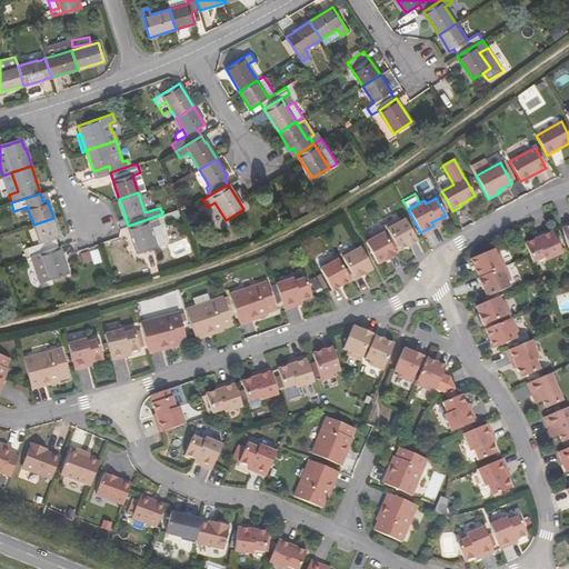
[(150,228),(159,226),(157,216),(128,226),(137,253),(157,247),(156,246),(150,228)]
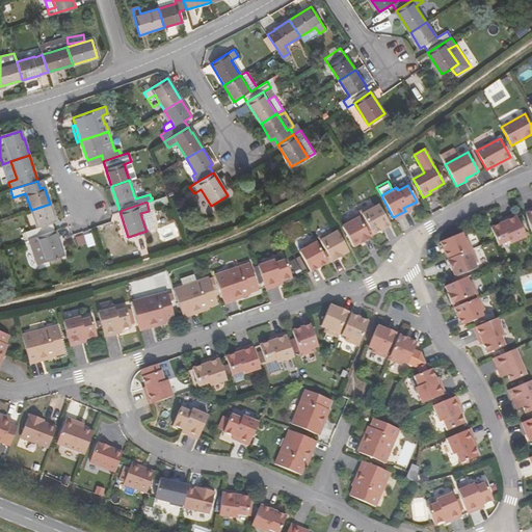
[(370,202),(358,209),(367,223),(370,229),(372,232),(372,233),(387,223),(387,222),(382,214),(376,203),(372,205),(370,202)]
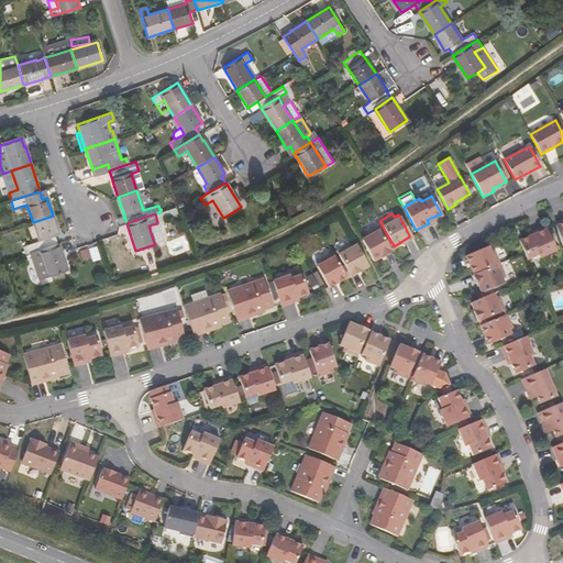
[(58,234),(53,216),(33,222),(39,241),(28,245),(30,253),(56,243),(54,236),(58,234)]
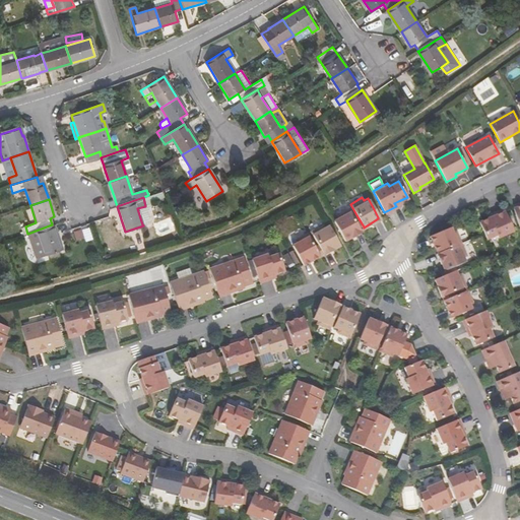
[(149,204),(145,206),(137,208),(142,224),(150,222),(147,212),(150,206),(149,204)]
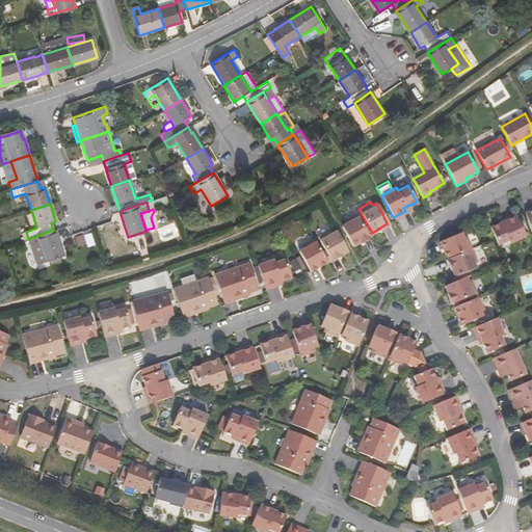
[(364,225),(355,212),(355,211),(344,217),(344,218),(344,219),(340,221),(351,243),(355,241),(356,242),(368,235),(368,234),(372,232),(370,229),(367,223),(364,225)]
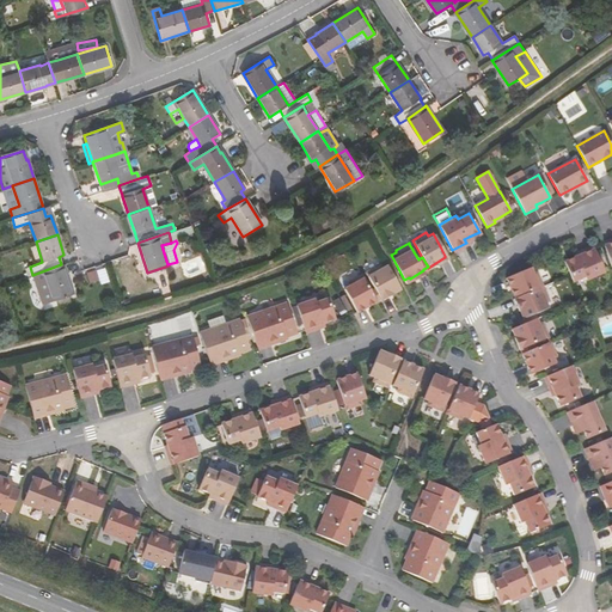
[(564,263),(573,282),(585,277),(587,281),(605,273),(593,246),(579,252),(580,256),(576,258),(564,263)]
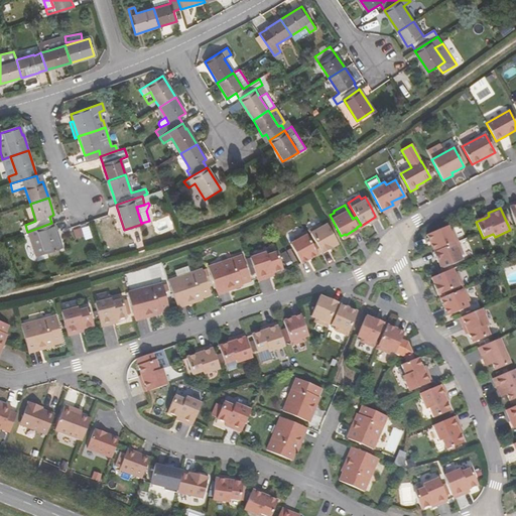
[(315,252),(319,250),(319,251),(330,246),(329,244),(336,241),(326,222),(320,224),(319,221),(307,228),(314,242),(311,244),(315,252)]
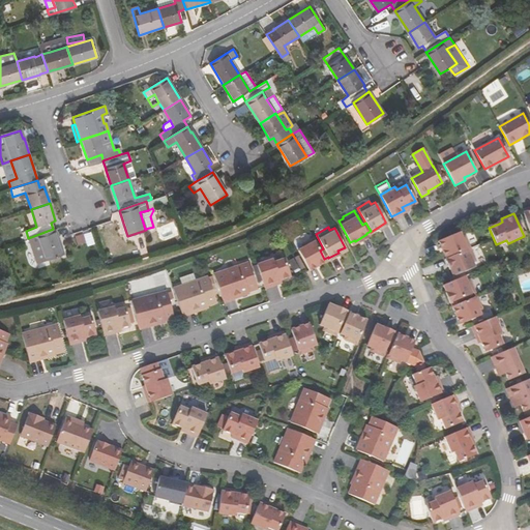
[(63,255),(54,229),(53,229),(28,238),(36,263),(49,259),(59,256),(63,255)]
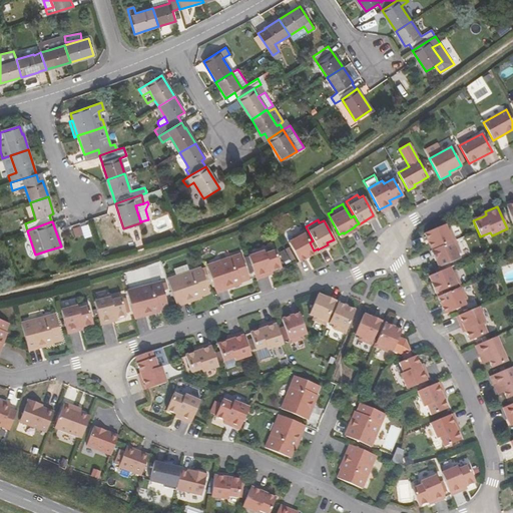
[(425,234),(431,251),(455,241),(450,229),(447,230),(444,225),(425,234)]
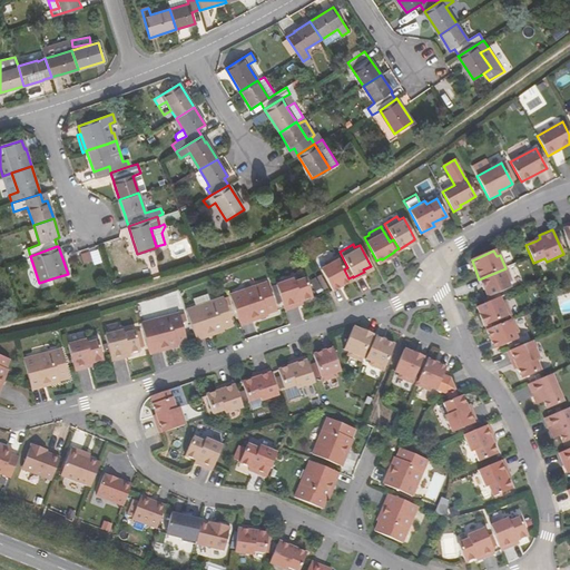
[(344,269),(335,253),(322,259),(324,263),(318,266),(331,288),(349,278),(344,269)]
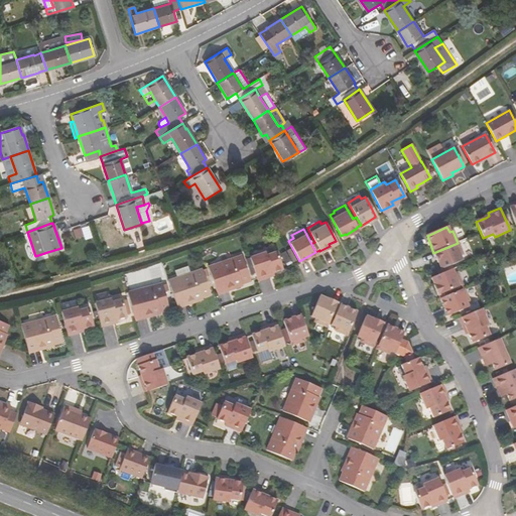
[(463,255),(458,243),(433,253),(432,253),(436,263),(438,263),(440,269),(441,270),(443,273),(450,270),(448,267),(461,261),(459,256),(463,255)]
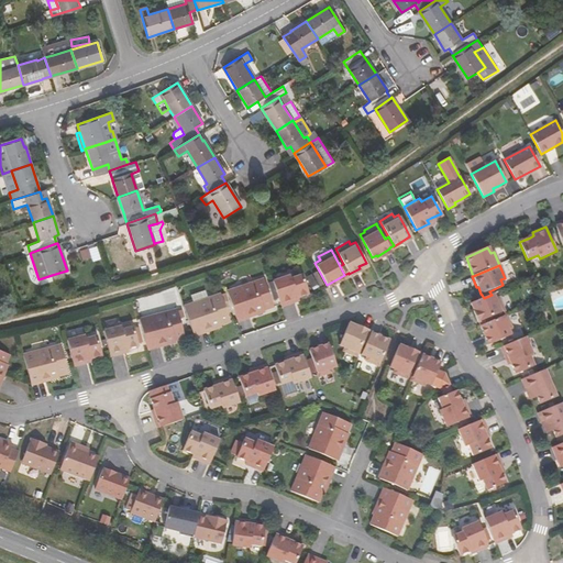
[(65,277),(63,272),(52,275),(54,280),(65,277)]
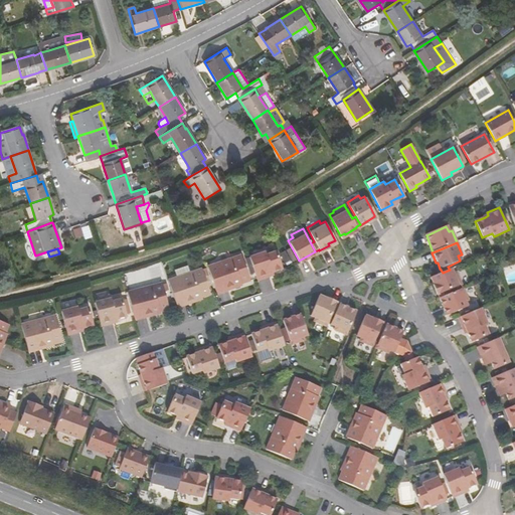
[(281,269),(274,250),(264,253),(263,250),(248,256),(258,281),(269,276),(268,274),(272,272),(281,269)]
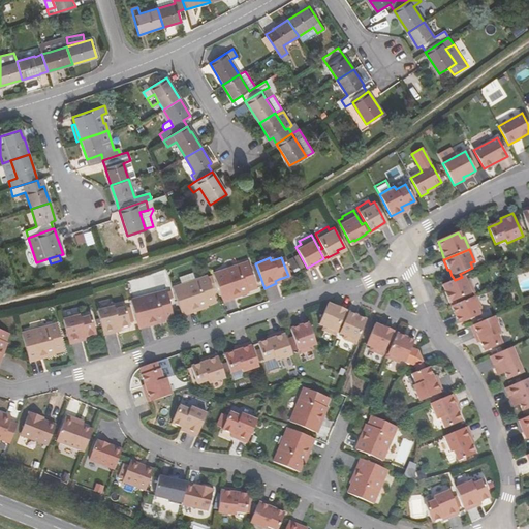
[(250,261),(213,274),(223,303),(250,293),(249,292),(258,289),(250,261)]
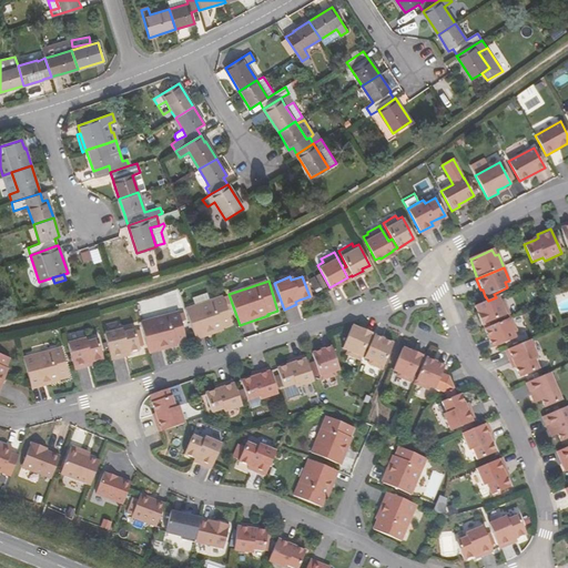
[(223,295),(184,307),(195,340),(224,330),(224,327),(234,324),(223,295)]
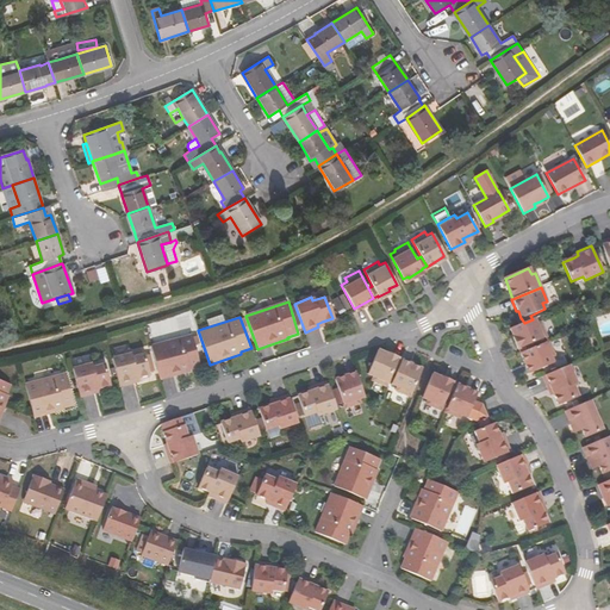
[(536,324),(534,318),(533,319),(524,323),(510,329),(514,337),(514,338),(517,349),(520,349),(521,354),(530,349),(529,346),(547,337),(540,323),(536,324)]
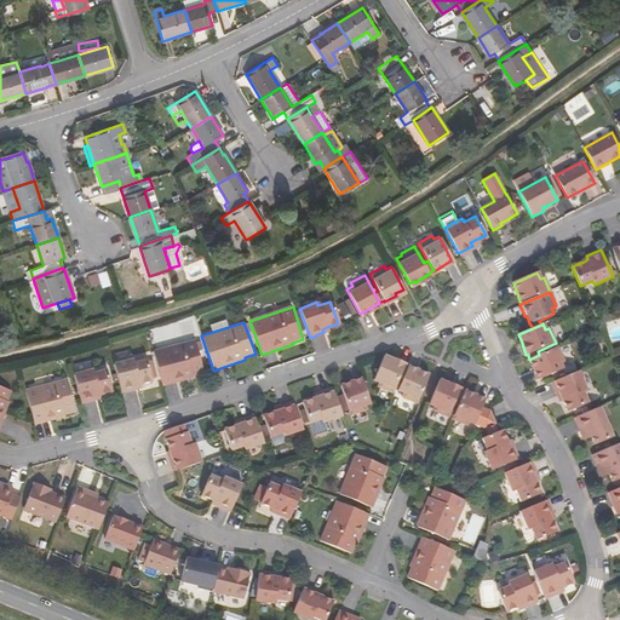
[(196,338),(153,351),(162,385),(195,377),(194,374),(205,371),(196,338)]
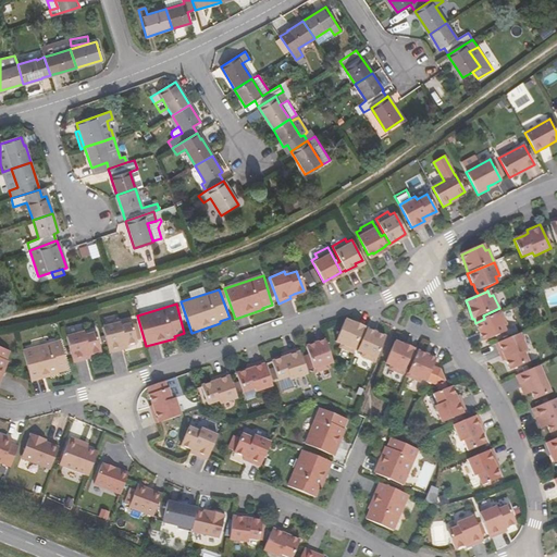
[(506,325),(500,312),(484,319),(475,323),(474,323),(482,342),(506,332),(503,326),(506,325)]
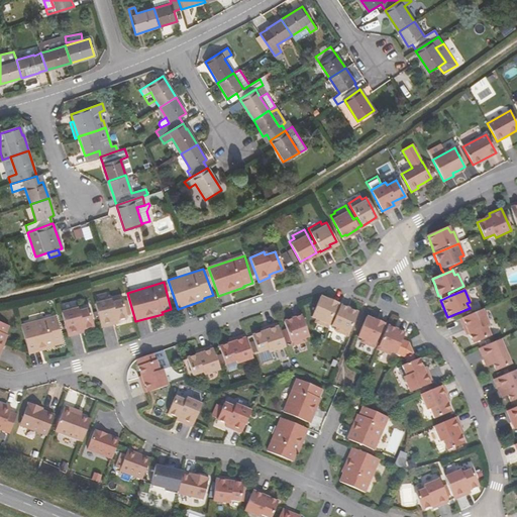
[(95,302),(101,326),(114,323),(113,320),(117,319),(128,316),(123,298),(112,301),(111,298),(95,302)]
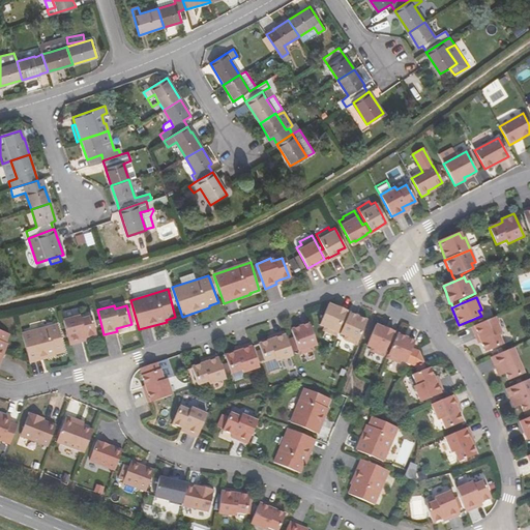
[(331,335),(342,311),(331,306),(330,307),(324,305),(316,325),(320,327),(319,330),(331,335)]
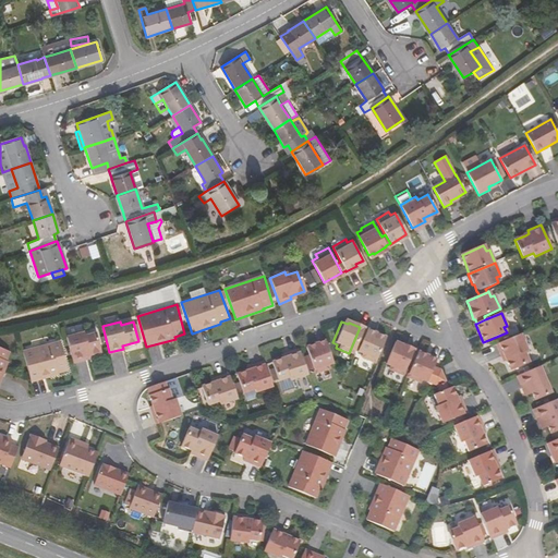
[(385,338),(364,329),(360,339),(363,341),(358,354),(363,356),(361,360),(374,365),(385,338)]
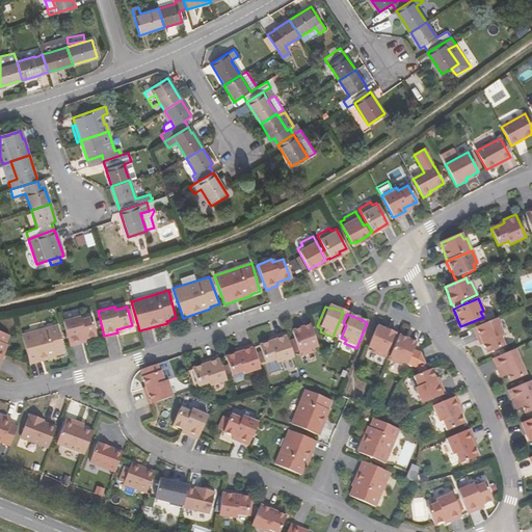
[(81,317),(63,321),(71,347),(83,343),(83,340),(87,339),(98,337),(92,317),(81,320),(81,317)]
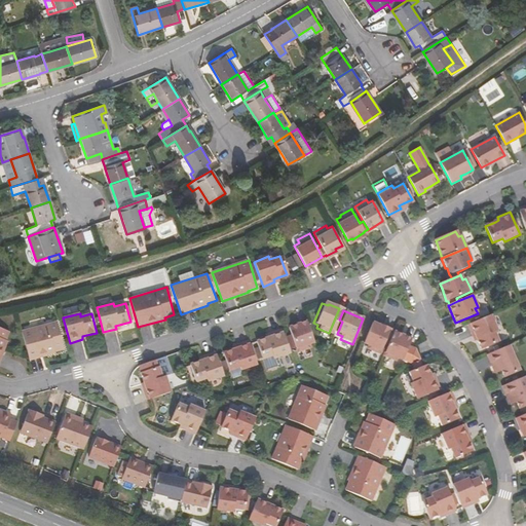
[(468,325),(474,337),(477,336),(477,338),(478,340),(482,349),(498,342),(495,333),(497,332),(491,315),(468,325)]
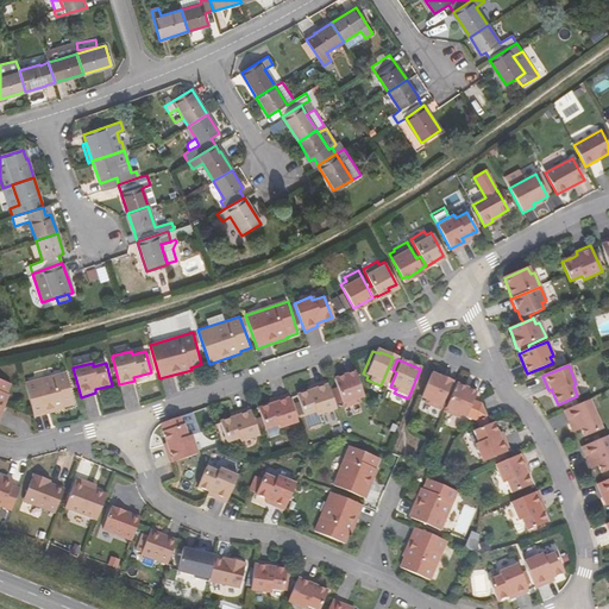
[(355,371),(334,380),(345,408),(359,403),(358,400),(364,397),(355,371)]
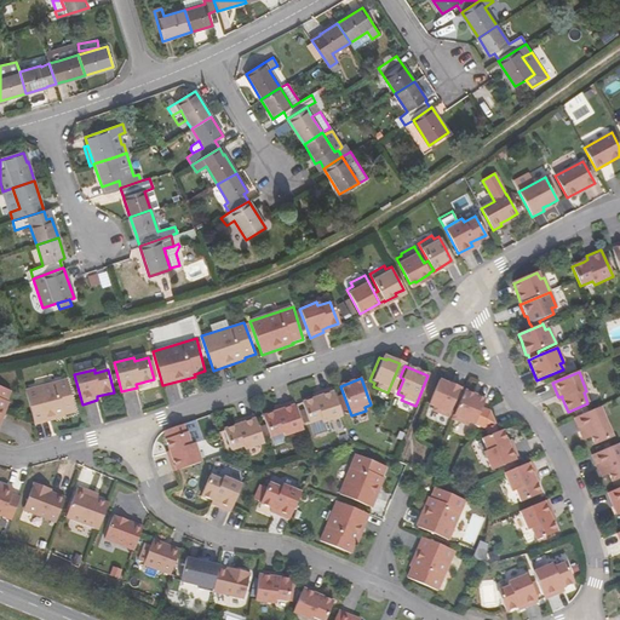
[(68,379),(26,390),(34,425),(67,417),(65,414),(78,412),(68,379)]
